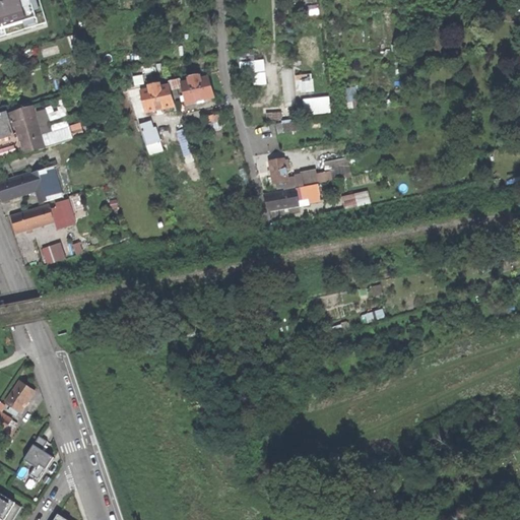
[(0,0),(0,37),(47,23),(40,0),(0,0)]
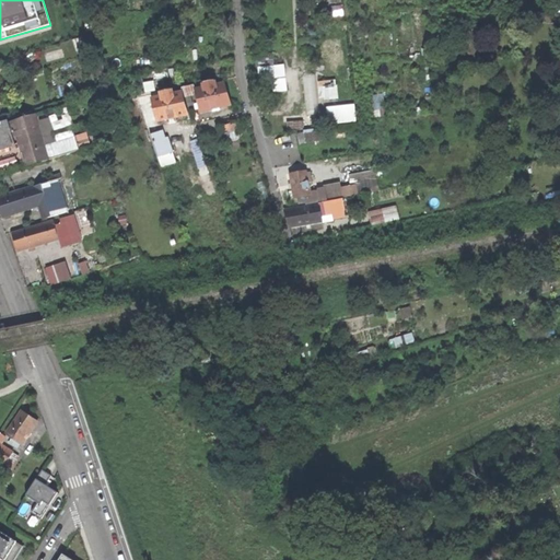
[(259,44),(266,44),(266,34),(270,34),(270,31),(259,31),(259,44)]
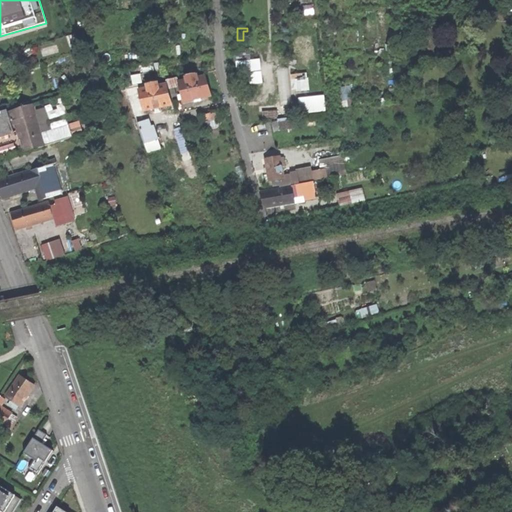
[(249,52),(235,53),(235,61),(250,60),(249,52)]
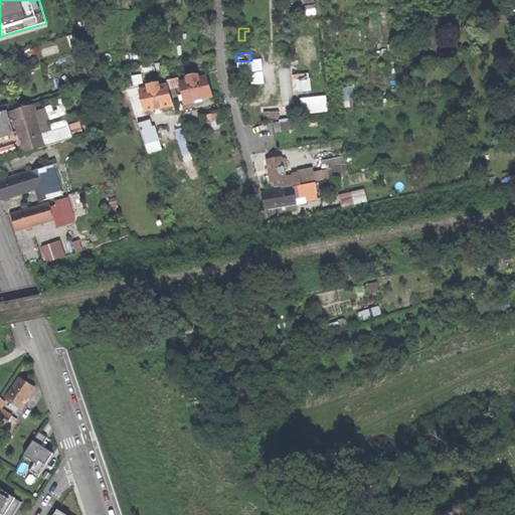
[(178,83),(183,103),(196,100),(210,97),(205,76),(197,78),(196,73),(185,76),(186,80),(179,82),(178,77),(166,80),(168,89),(177,87),(176,84),(178,83)]
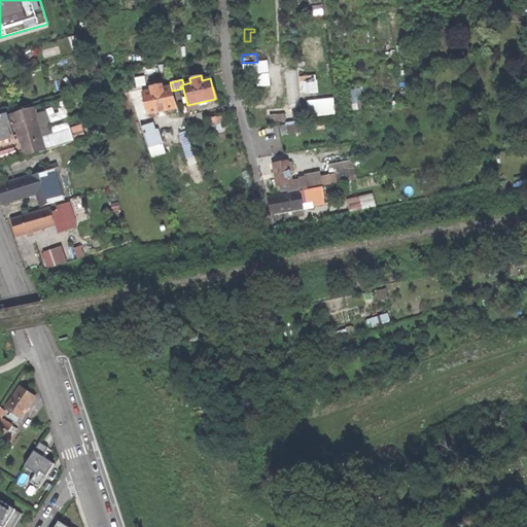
[(255,75),(243,77),(244,84),(256,82),(255,75)]
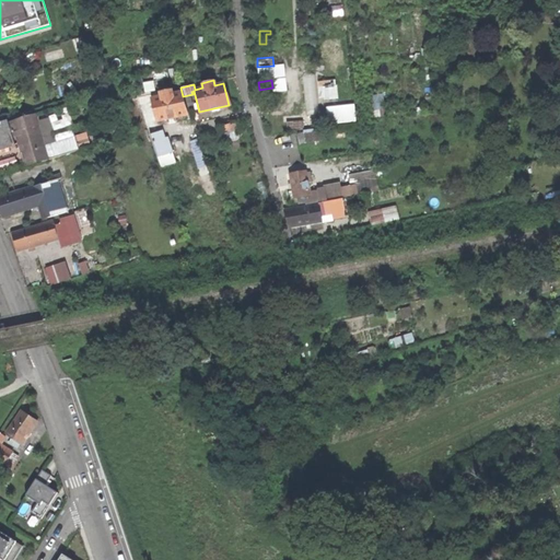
[(277,95),(286,94),(283,80),(275,82),(277,95)]
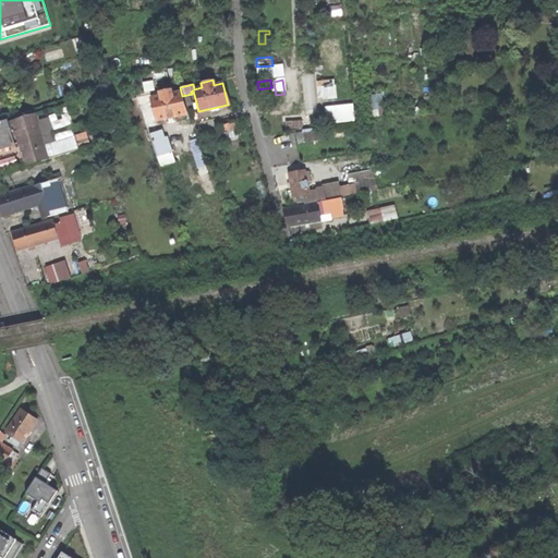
[(171,117),(185,113),(180,92),(171,94),(170,89),(159,92),(160,97),(152,98),(150,94),(136,97),(138,105),(146,102),(149,102),(148,100),(152,99),(156,121),(171,117)]
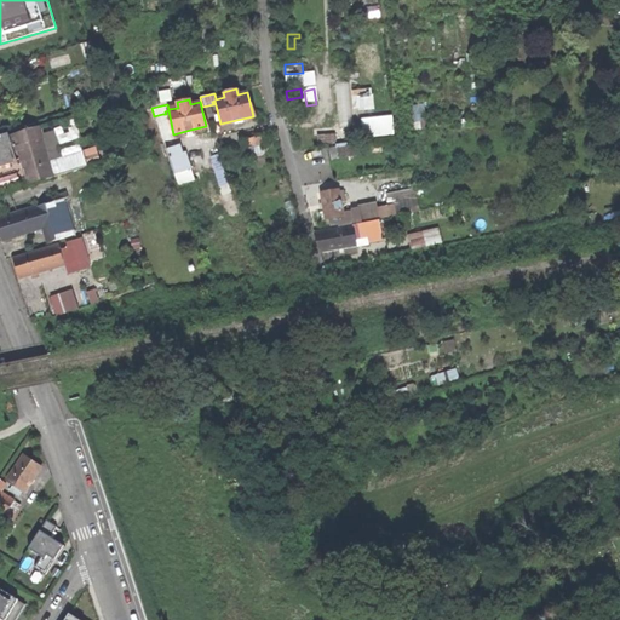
[(338,113),(355,112),(354,101),(337,102),(338,113)]
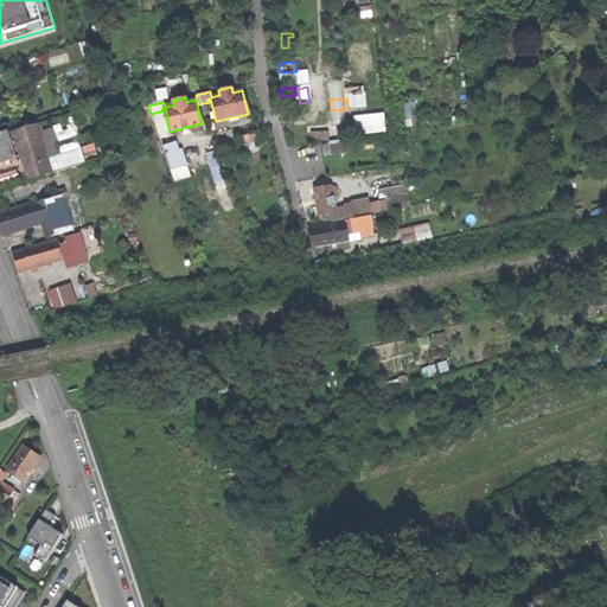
[(296,103),(282,106),(283,113),(298,110),(296,103)]
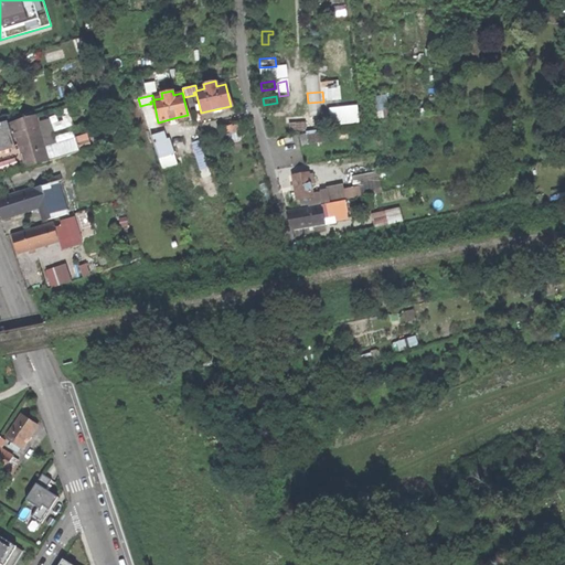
[(158,132),(148,104),(140,106),(150,136),(158,132)]
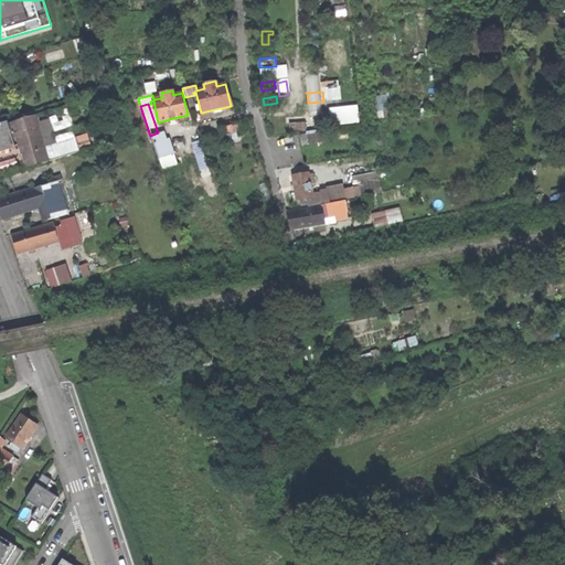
[(278,105),(264,107),(266,117),(279,115),(278,105)]
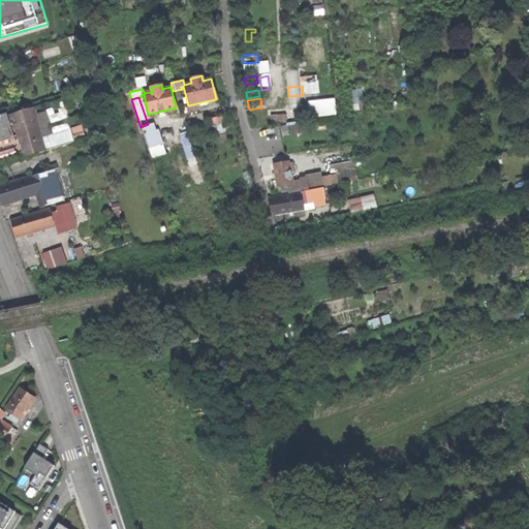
[(24,158),(43,152),(31,109),(12,114),(16,124),(14,124),(20,144),(24,158)]
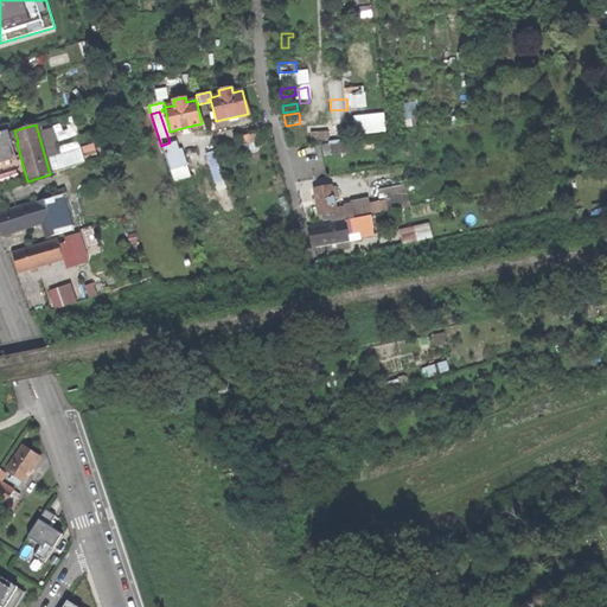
[(327,131),(312,133),(313,142),(326,141),(330,140),(327,131)]
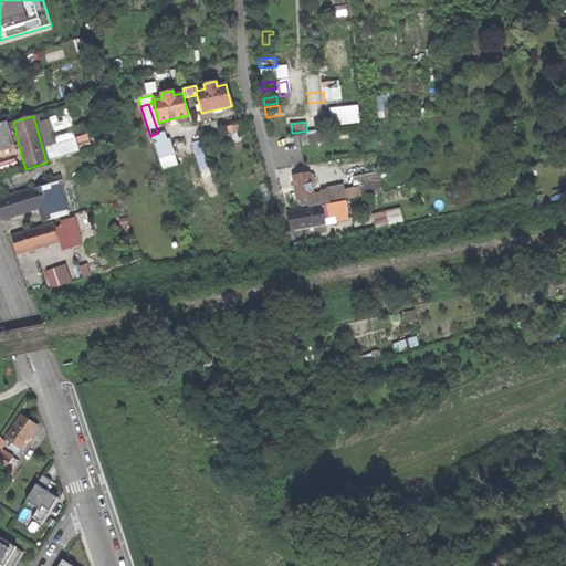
[(1,152),(11,148),(3,123),(0,124),(0,152),(1,153),(1,152)]
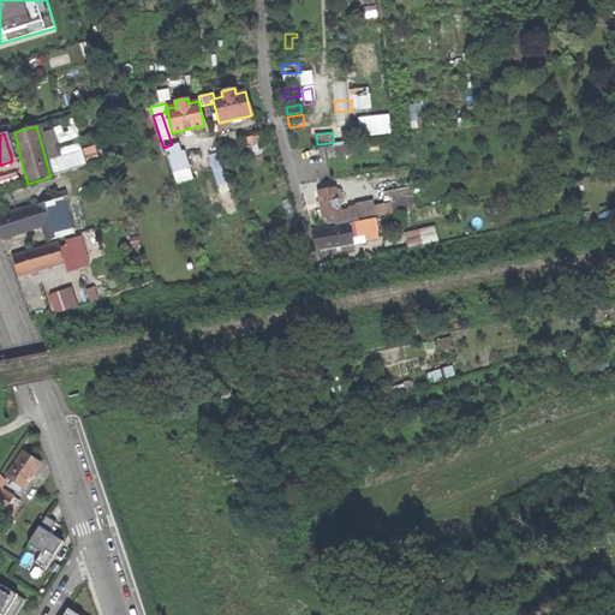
[(242,150),(261,145),(258,136),(239,141),(242,150)]
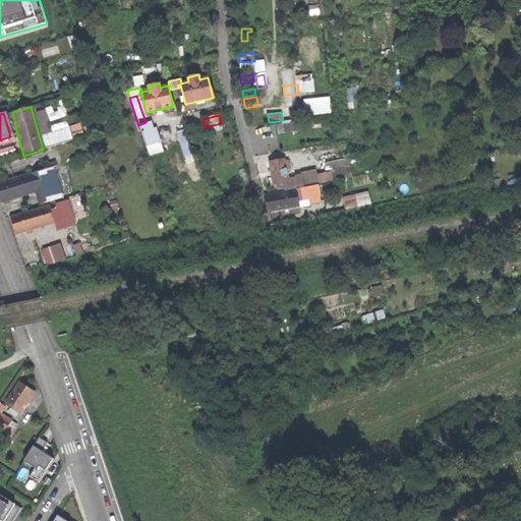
[(292,131),(291,119),(283,120),(280,121),(281,125),(278,125),(279,133),(292,131)]
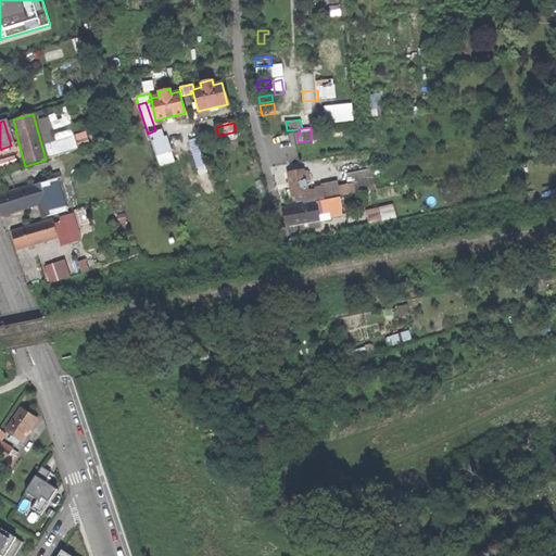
[(161,129),(155,130),(148,134),(156,156),(172,151),(166,136),(163,137),(161,129)]
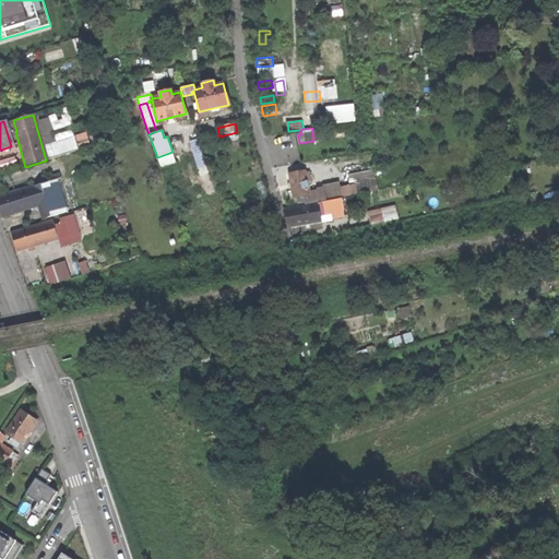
[(197,139),(189,142),(201,175),(207,173),(197,139)]
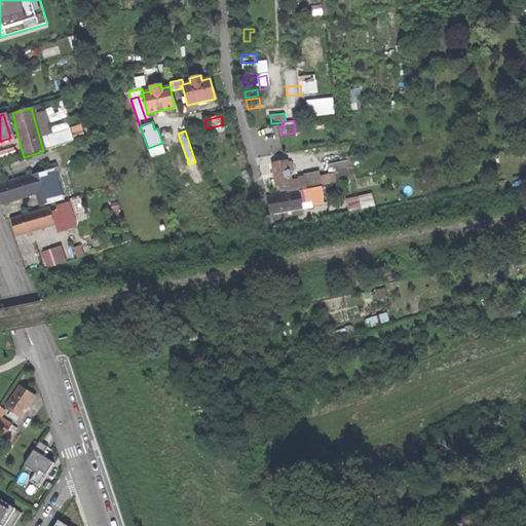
[(292,191),(292,190),(291,181),(287,160),(272,163),(274,175),(276,186),(279,186),(280,190),(287,189),(288,192),(292,191)]
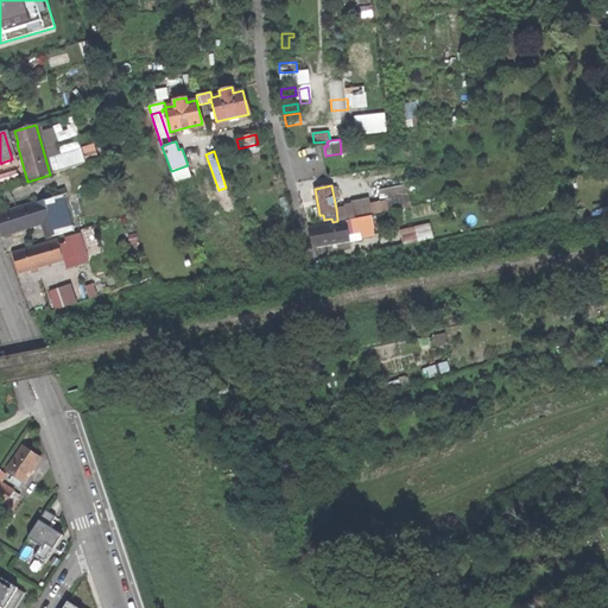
[(371,214),(411,207),(407,191),(384,196),(385,201),(369,204),(371,214)]
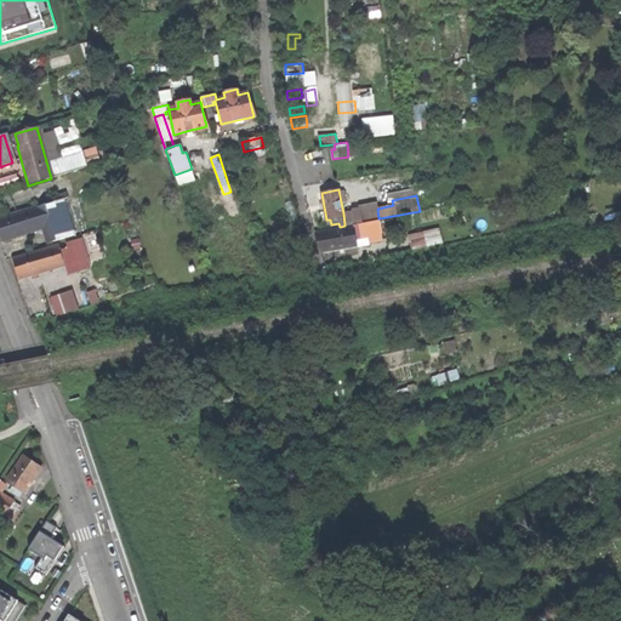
[(63,239),(74,234),(64,199),(0,218),(0,235),(1,241),(44,228),(47,243),(63,239)]
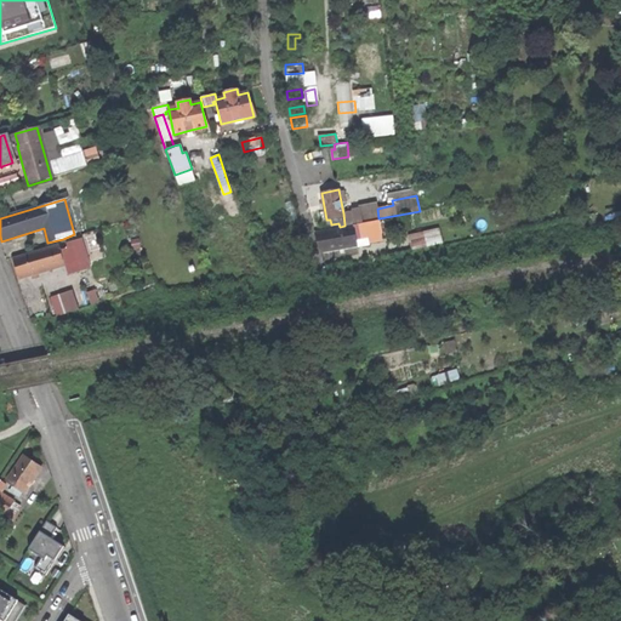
[(345,224),(379,218),(377,209),(376,203),(358,206),(359,215),(353,216),(352,211),(343,214),(345,224)]
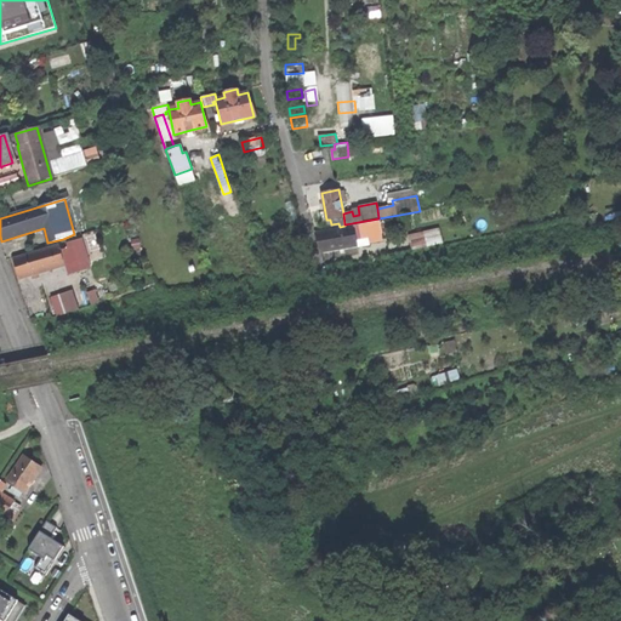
[(320,251),(357,245),(355,238),(381,234),(379,221),(353,224),(353,227),(315,234),(318,243),(320,251)]
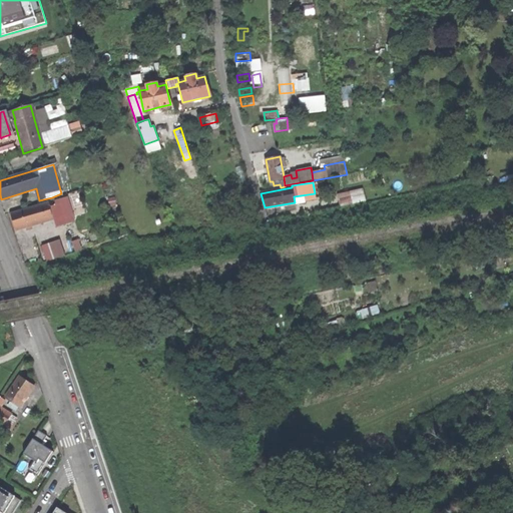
[(55,227),(69,222),(66,214),(71,212),(68,201),(49,207),(48,203),(10,214),(12,222),(15,229),(52,218),(55,227)]
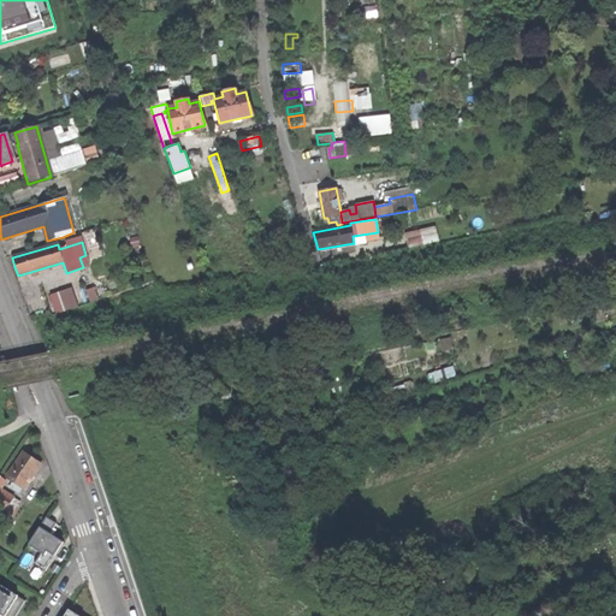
[(6,478),(23,490),(40,463),(33,458),(23,451),(6,478)]
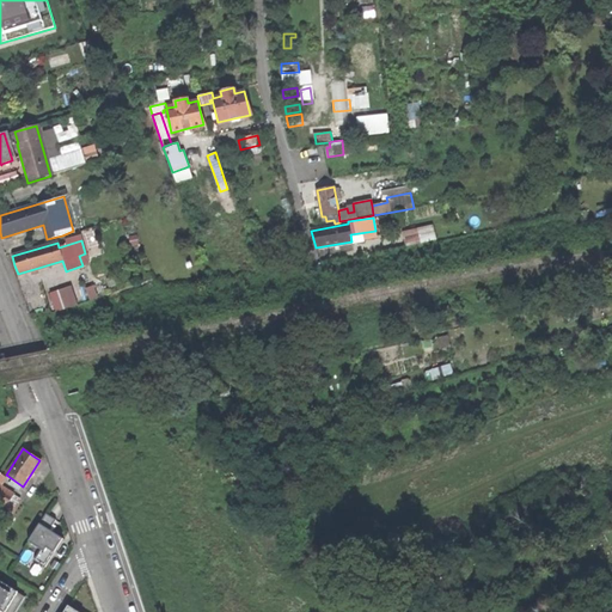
[(12,513),(19,500),(0,487),(0,484),(4,477),(0,475),(0,510),(1,513),(5,508),(12,513)]
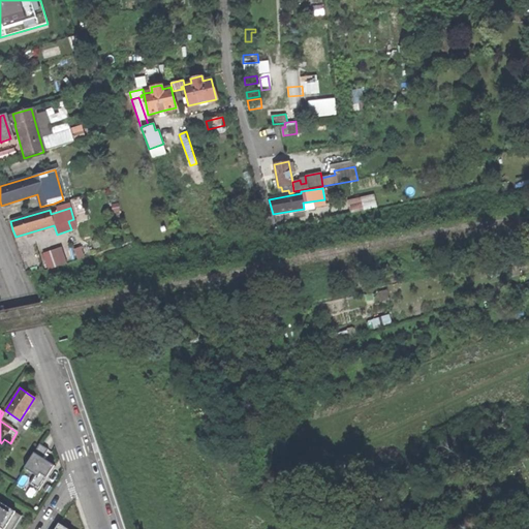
[(42,445),(36,454),(44,459),(51,450),(42,445)]
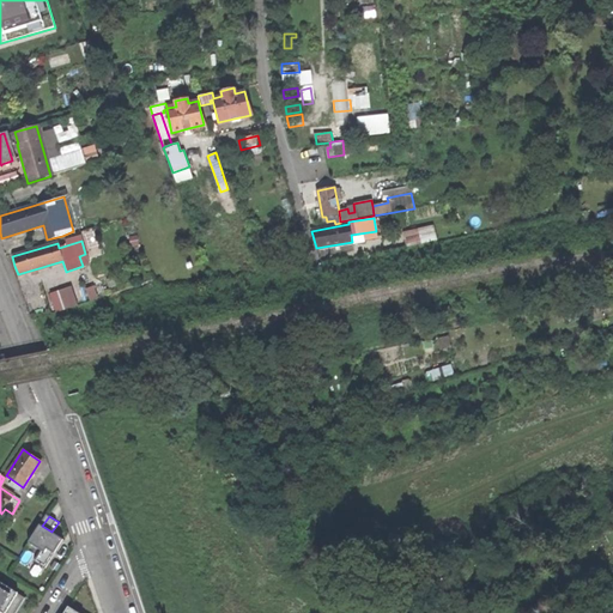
[(52,532),(42,526),(31,544),(44,552),(47,553),(49,548),(56,553),(65,540),(54,534),(52,532)]
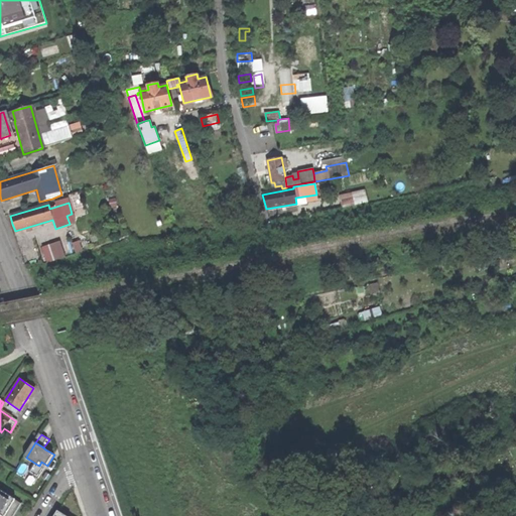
[(40,478),(47,466),(41,462),(39,466),(37,465),(32,473),(40,478)]
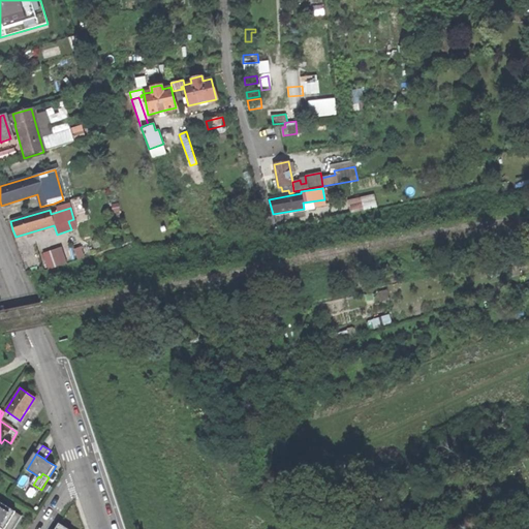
[(0,528),(6,528),(18,512),(0,501),(0,528)]
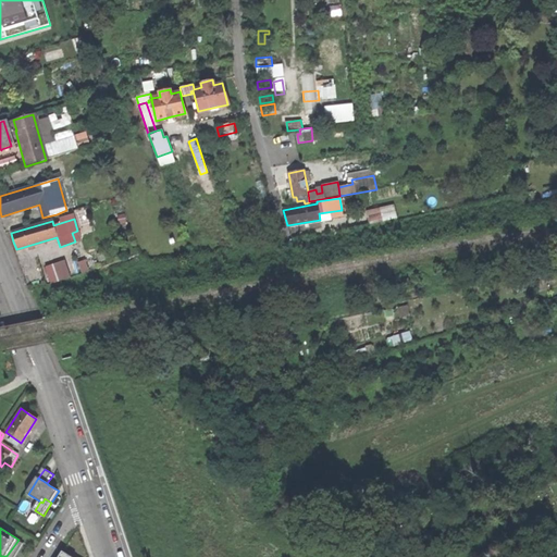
[(16,556),(25,544),(19,540),(7,556),(16,556)]
